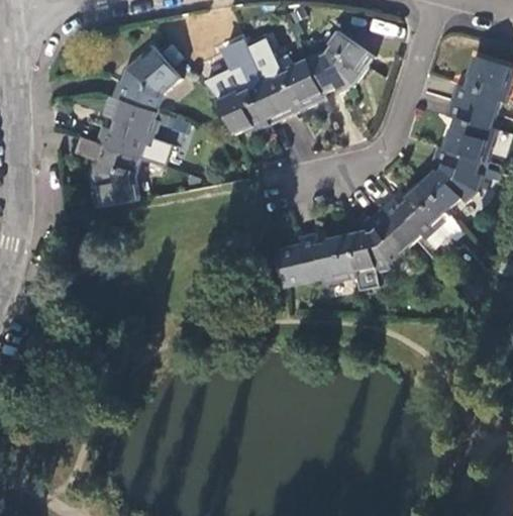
[(324,52),(306,60),(322,93),(335,87),(338,93),(353,86),(369,66),(364,62),(369,53),(337,32),(324,52)]
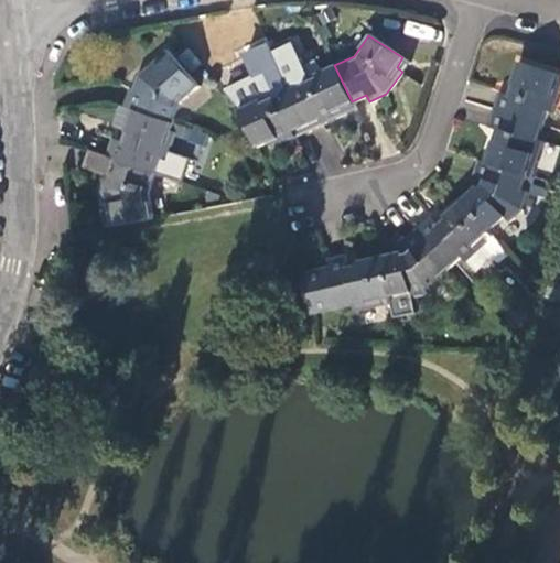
[(132,109),(171,123),(179,101),(197,85),(167,49),(141,68),(133,90),(130,89),(124,107),(132,109)]
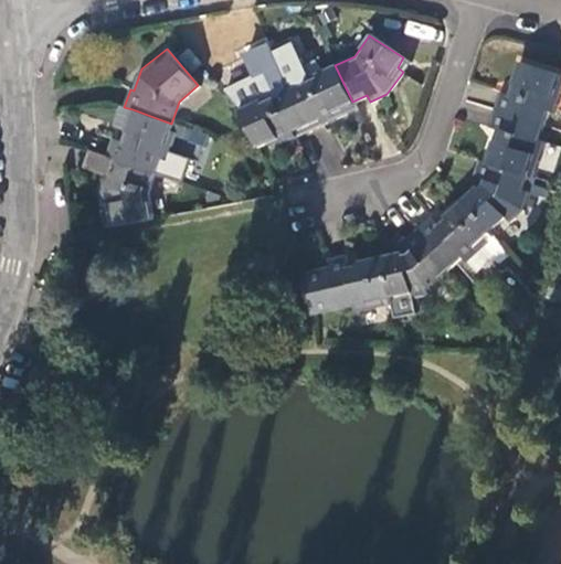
[(409,62),(403,57),(398,67),(403,72),(409,62)]
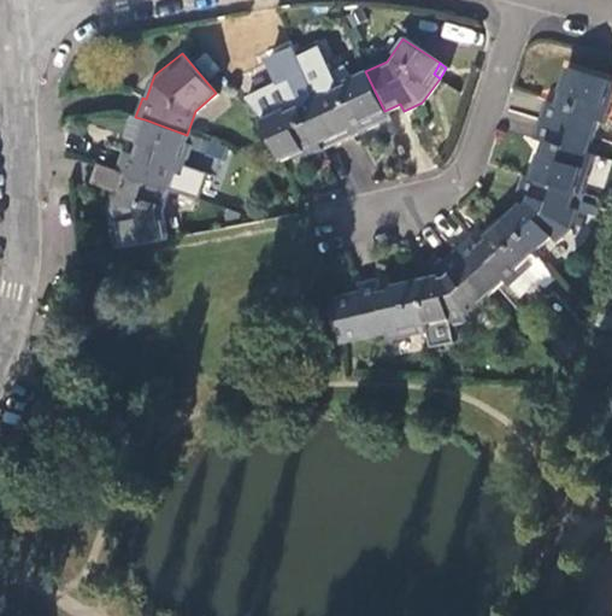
[(565,69),(562,80),(569,82),(572,71),(565,69)]
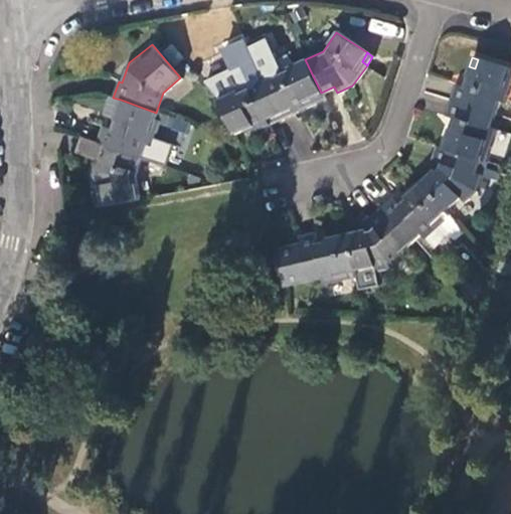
[(305,59),(262,78),(280,119),(293,113),(314,104),(312,97),(321,93),(305,59)]
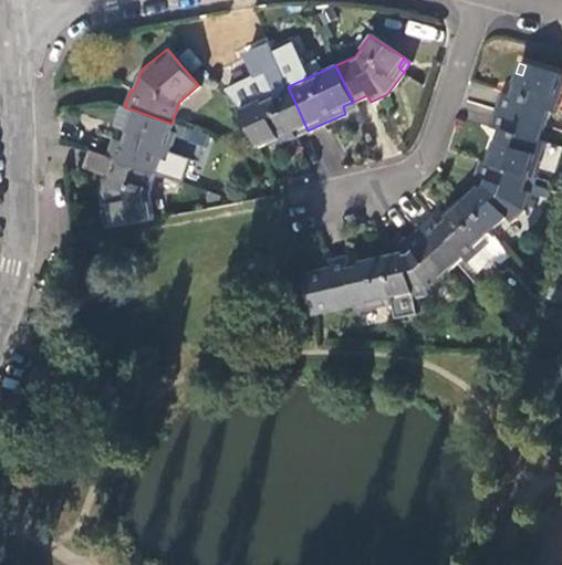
[(500,93),(493,110),(542,125),(548,111),(554,112),(561,87),(561,76),(526,65),(522,75),(516,73),(508,95),(500,93)]
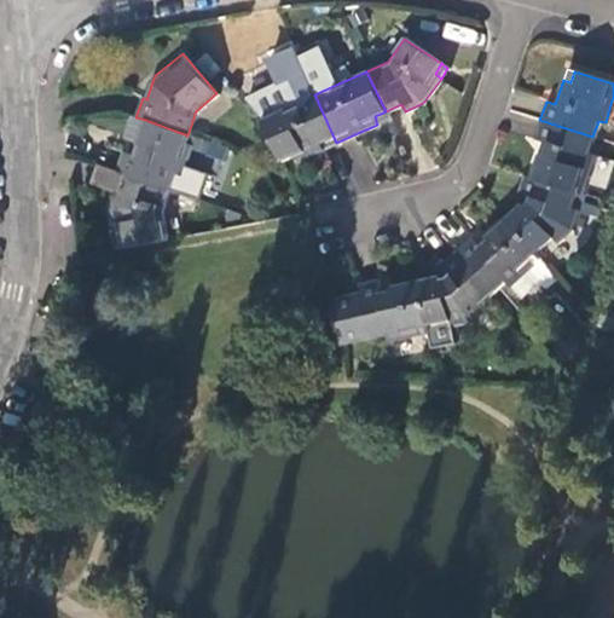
[(314,94),(261,119),(279,161),(290,156),(294,162),(336,143),(314,94)]
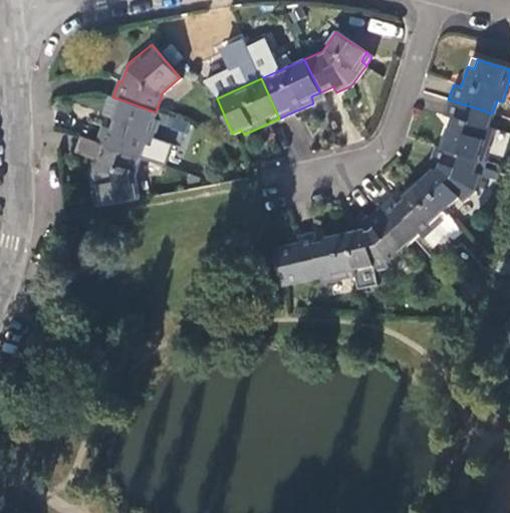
[(96,143),(141,158),(165,166),(172,145),(154,139),(159,122),(153,120),(156,112),(120,99),(112,97),(109,96),(102,116),(113,119),(119,121),(115,133),(109,131),(102,127),(96,143)]
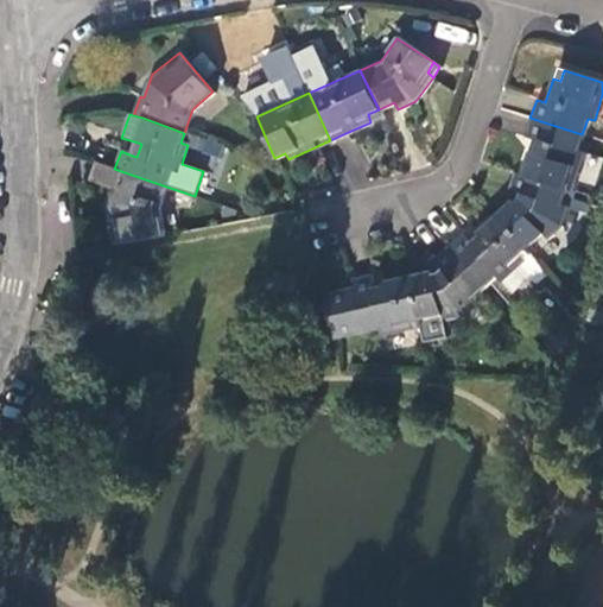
[(582,134),(529,118),(524,136),(534,138),(526,164),(534,168),(531,177),(566,188),(572,191),(585,151),(577,150),(582,134)]
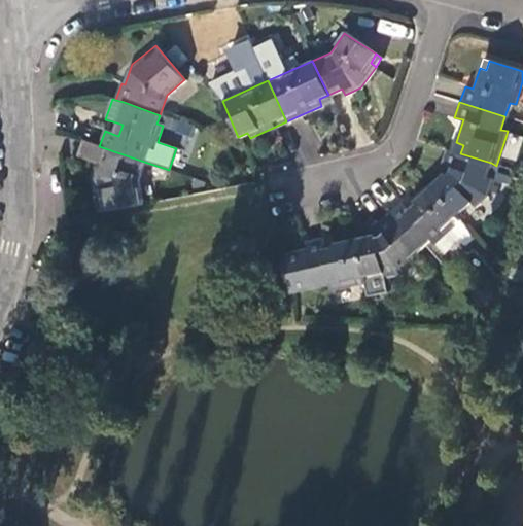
[(116,123),(112,134),(118,136),(123,125),(116,123)]
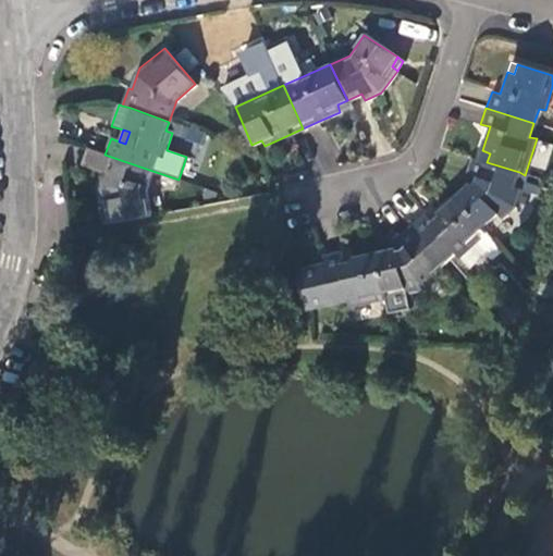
[(109,223),(151,214),(146,192),(152,171),(105,155),(87,148),(82,164),(102,171),(96,189),(100,214),(108,213),(109,223)]
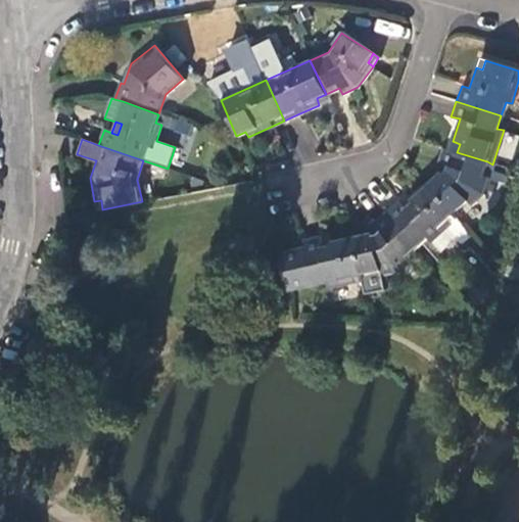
[(453,141),(451,150),(457,152),(460,144),(453,141)]
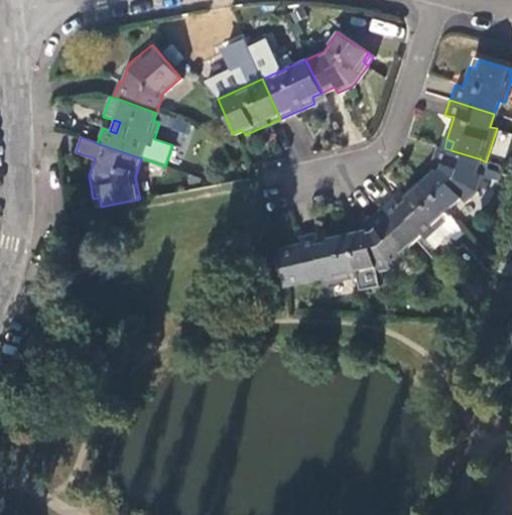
[(436,168),(419,184),(445,213),(460,200),(465,204),(477,192),(482,176),(476,173),(481,159),(451,150),(444,148),(435,145),(428,161),(438,164),(444,165),(444,169),(439,172),(436,168)]
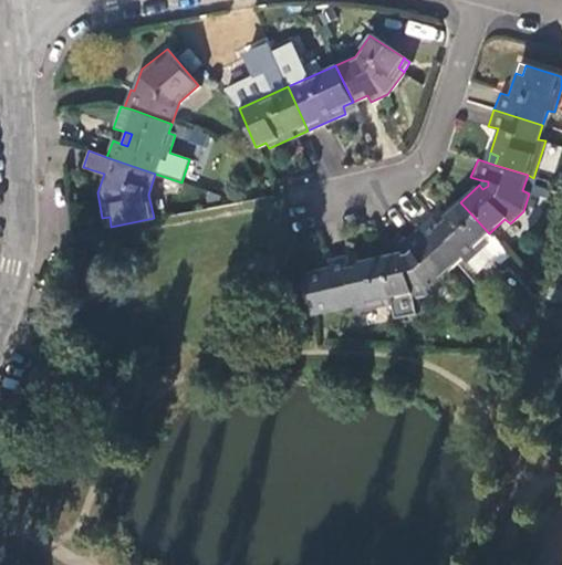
[(428,219),(415,230),(450,268),(460,258),(464,263),(487,244),(484,239),(489,233),(460,202),(444,218),(447,221),(438,230),(434,226),(428,219)]
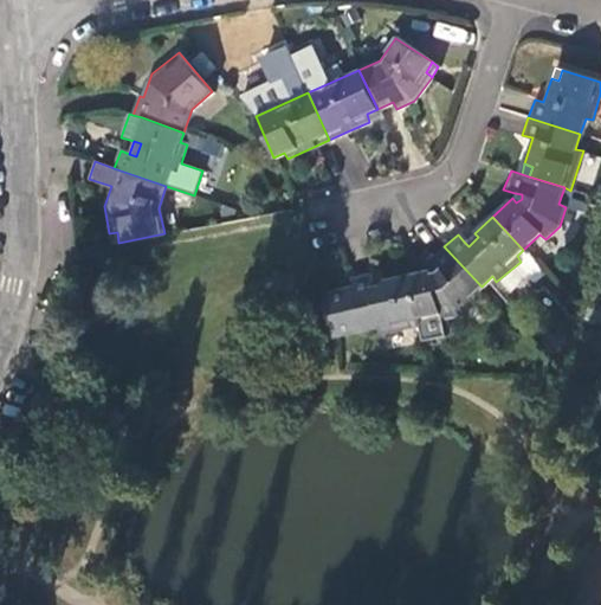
[(475,233),(464,242),(469,246),(478,237),(475,233)]
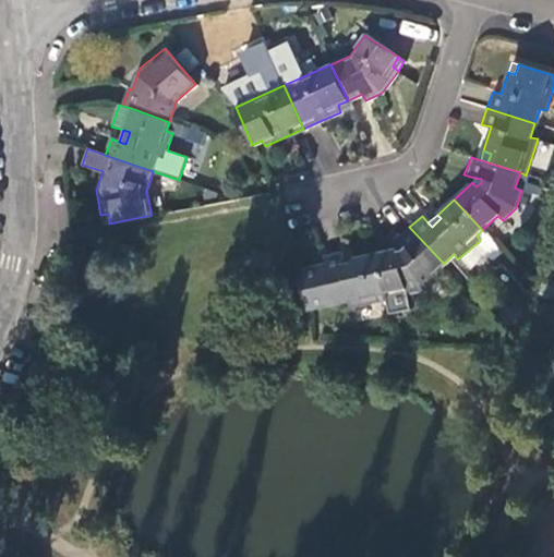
[(398,250),(375,254),(385,294),(389,315),(411,311),(408,295),(421,293),(436,280),(432,274),(444,264),(409,227),(396,239),(402,246),(408,251),(402,256),(398,250)]
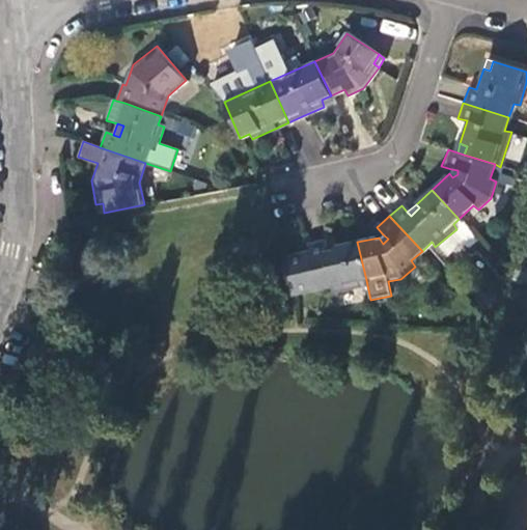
[(476,239),(459,219),(453,224),(456,229),(435,247),(441,252),(456,236),(466,248),(476,239)]
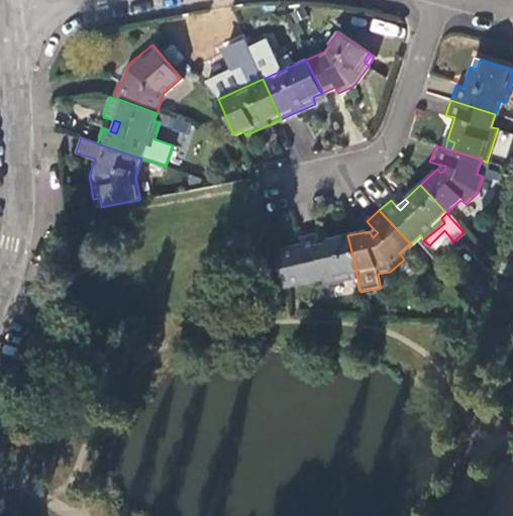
[(373,228),(369,231),(373,237),(378,232),(373,228)]
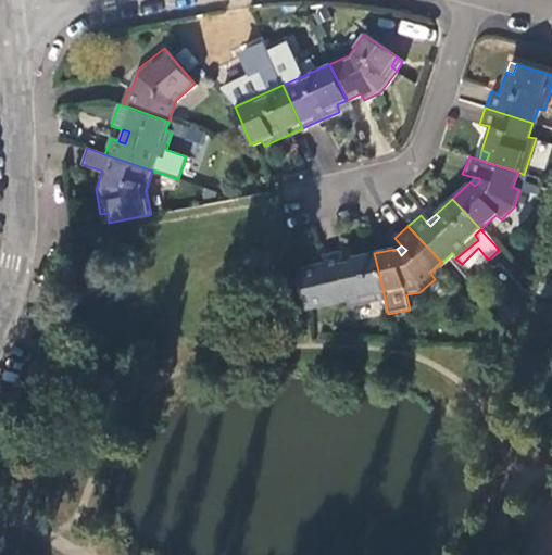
[(323,263),(295,267),(303,310),(347,300),(348,307),(376,302),(375,295),(384,293),(374,253),(352,257),(353,264),(340,266),(339,260),(337,250),(321,252),(323,263)]
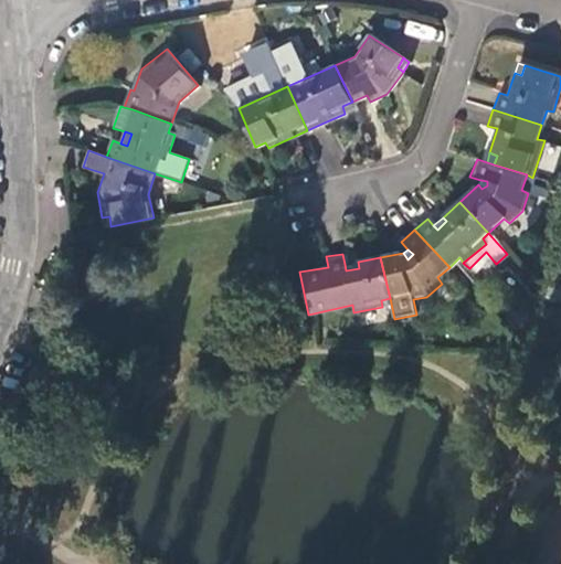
[(358,262),(345,264),(346,270),(359,268),(358,262)]
